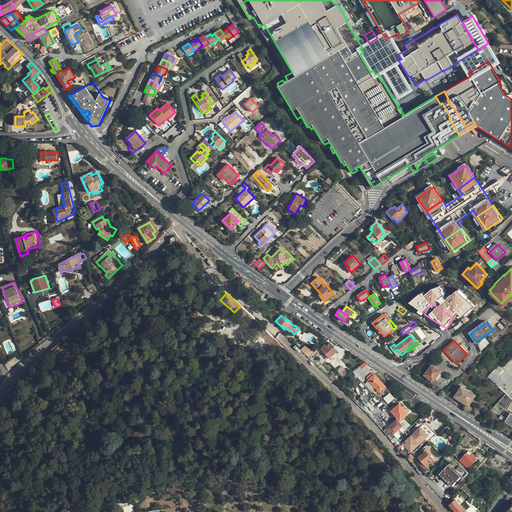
[(321,349),(329,358),(336,351),(337,351),(330,343),(326,346),(325,345),(321,349)]
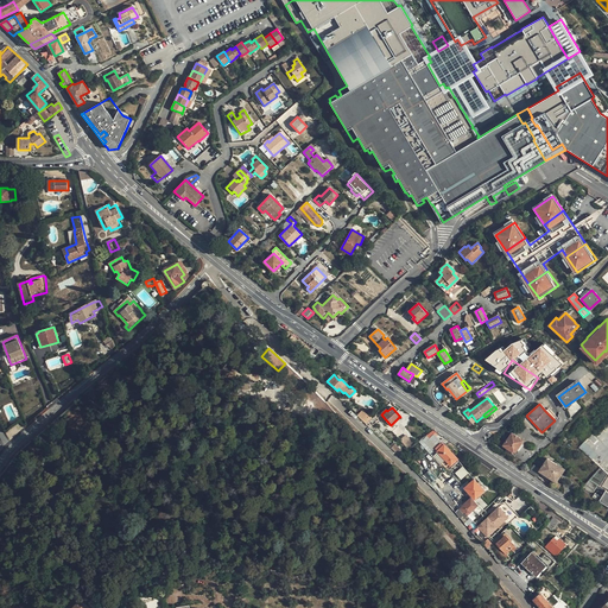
[(545,411),(555,420),(557,419),(548,409),(545,411)]
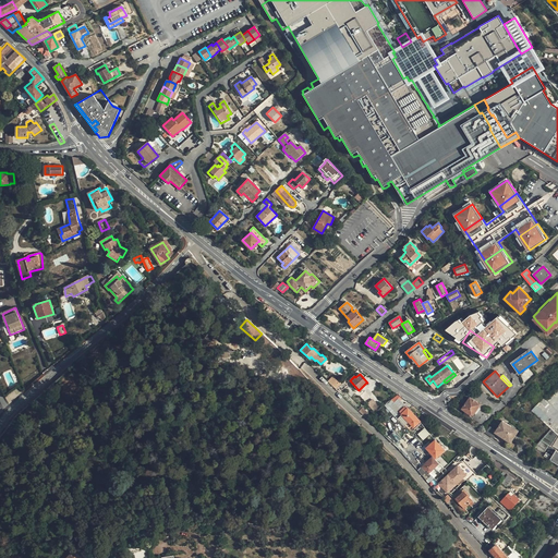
[(332,377),(327,381),(331,386),(336,389),(339,386),(341,385),(332,377)]
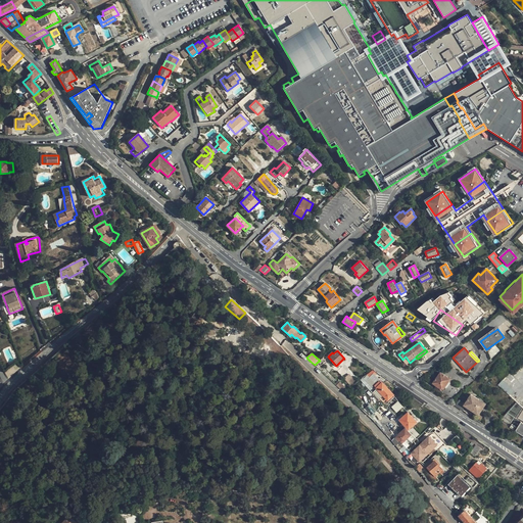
[(452,380),(455,374),(457,372),(449,366),(443,375),(450,380),(450,379),(452,380)]
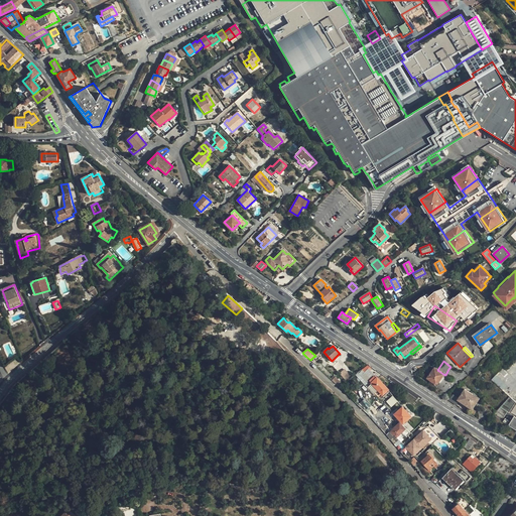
[(444,375),(437,370),(435,367),(427,378),(434,384),(437,383),(444,375)]
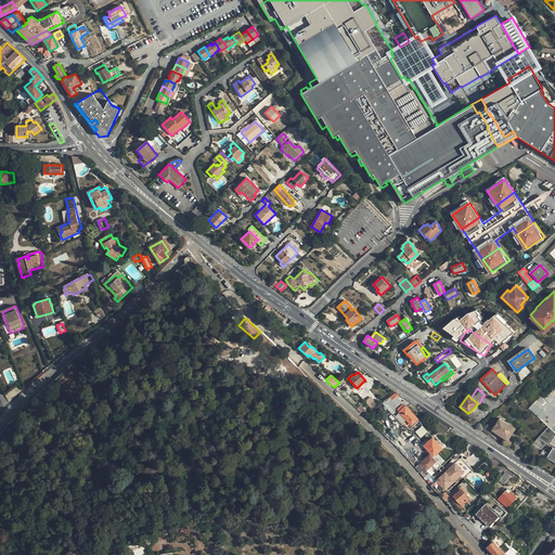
[(370,409),(376,405),(372,397),(365,400),(370,409)]
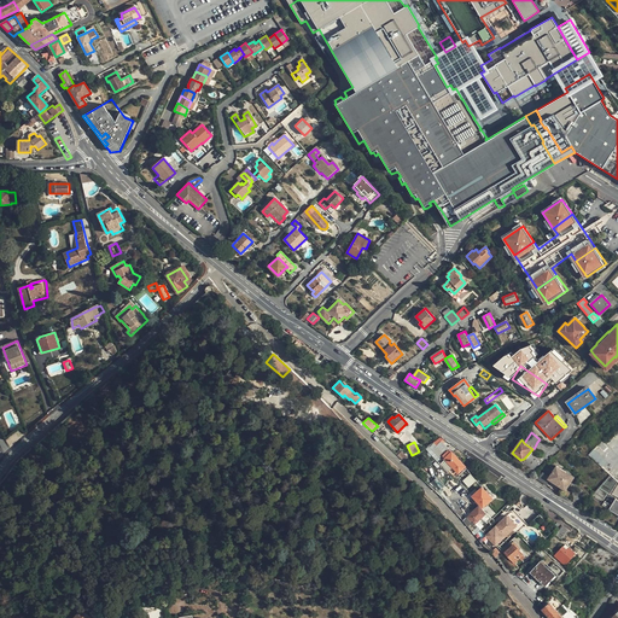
[(547,449),(537,442),(534,449),(542,455),(547,449)]
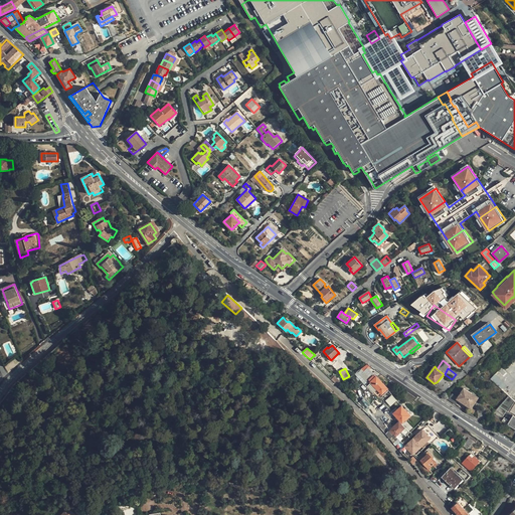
[(374,376),(375,377),(376,376),(369,369),(364,372),(360,375),(366,381),(369,379),(374,376)]
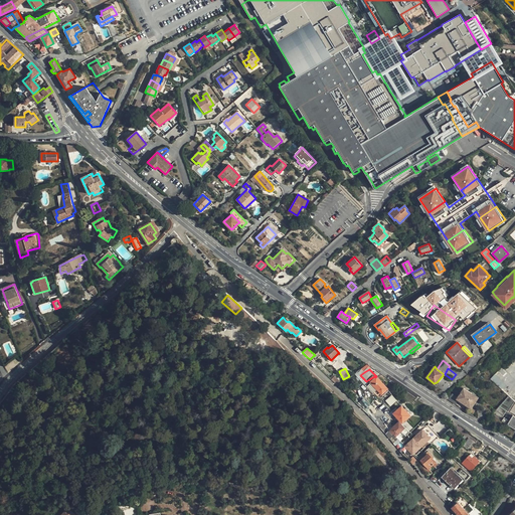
[(494,374),(491,379),(496,383),(500,379),(494,374)]
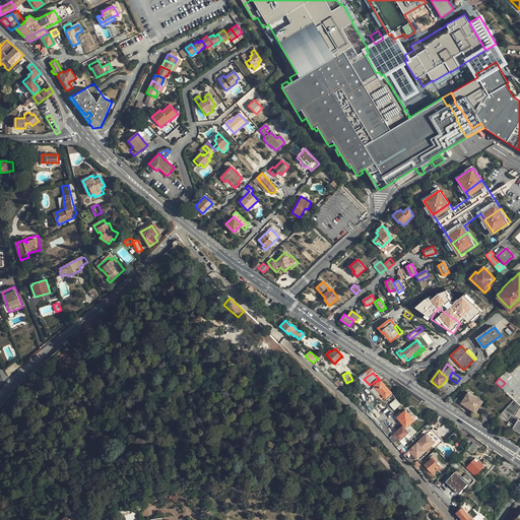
[(338,380),(334,383),(342,390),(345,388),(338,380)]
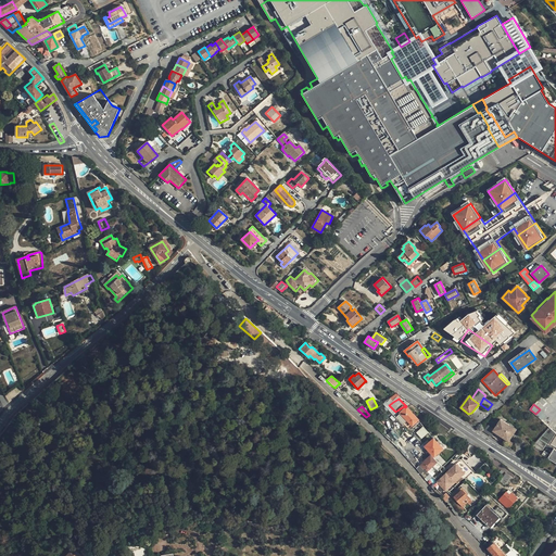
[(406,406),(405,407),(400,413),(405,418),(413,426),(419,419),(406,406)]
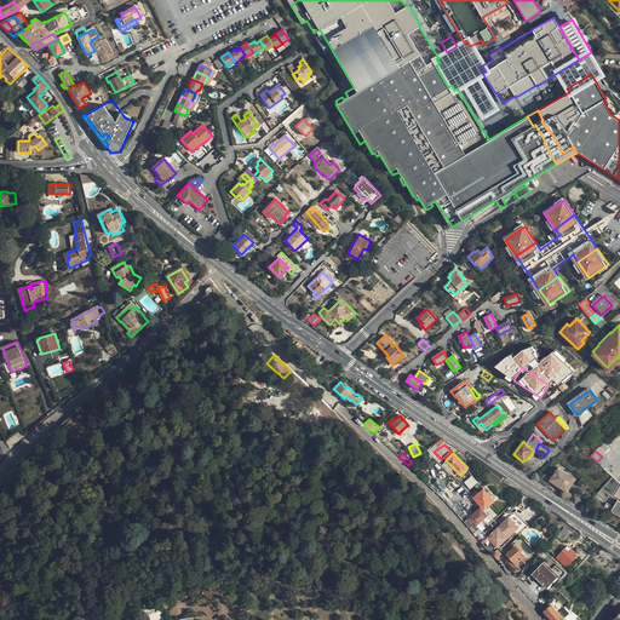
[(457,477),(460,475),(452,466),(446,460),(443,463),(457,477)]
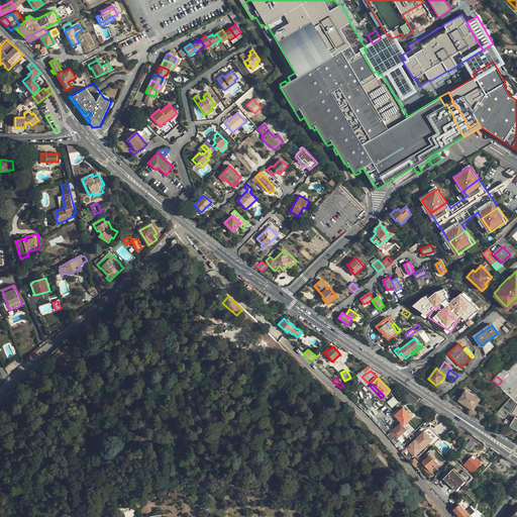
[(467,390),(460,398),(459,401),(460,402),(473,409),(480,399),(467,390)]
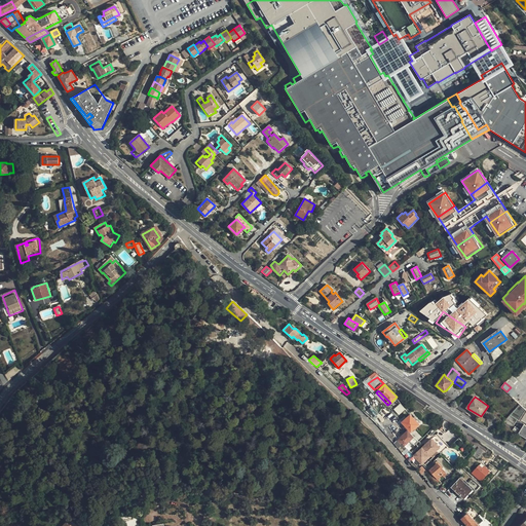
[(462,402),(457,409),(465,413),(468,409),(467,408),(468,405),(462,402)]
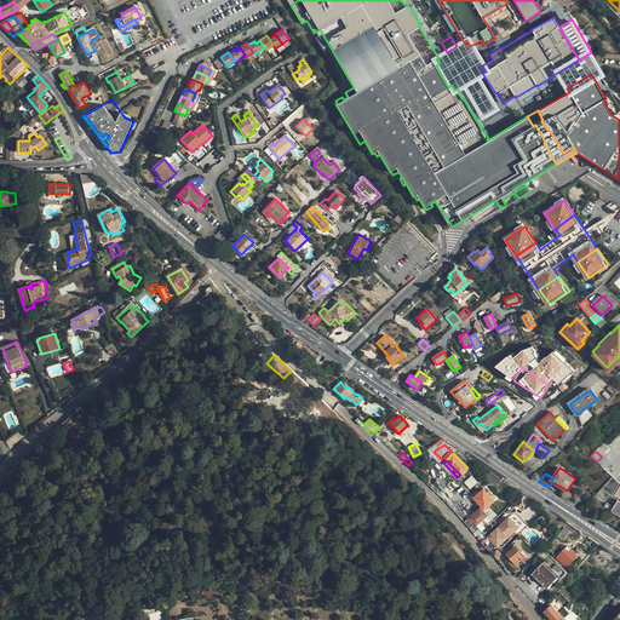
[(471,475),(464,482),(470,489),(478,482),(471,475)]
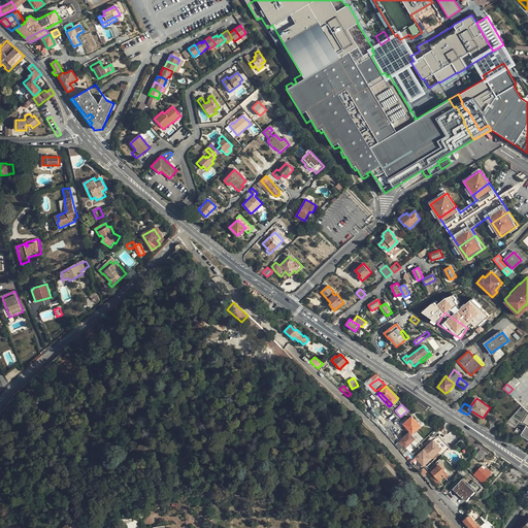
[(413,417),(404,424),(407,427),(413,433),(421,426),(413,417)]
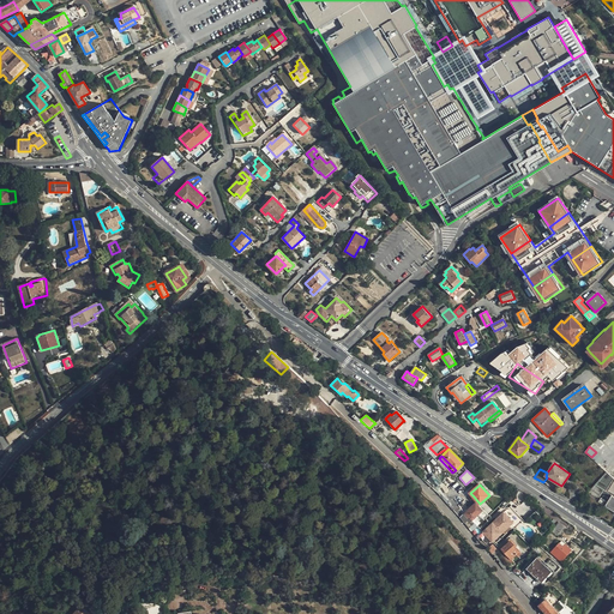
[(473,498),(474,497),(470,493),(467,489),(464,493),(471,501),(474,499),(473,498)]
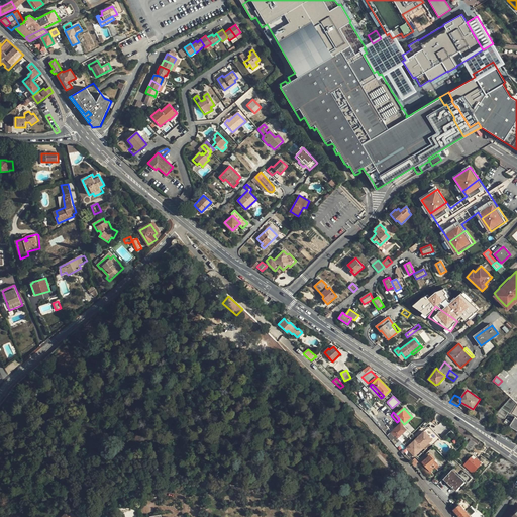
[(401,423),(399,425),(392,432),(398,438),(407,429),(403,425),(401,423)]
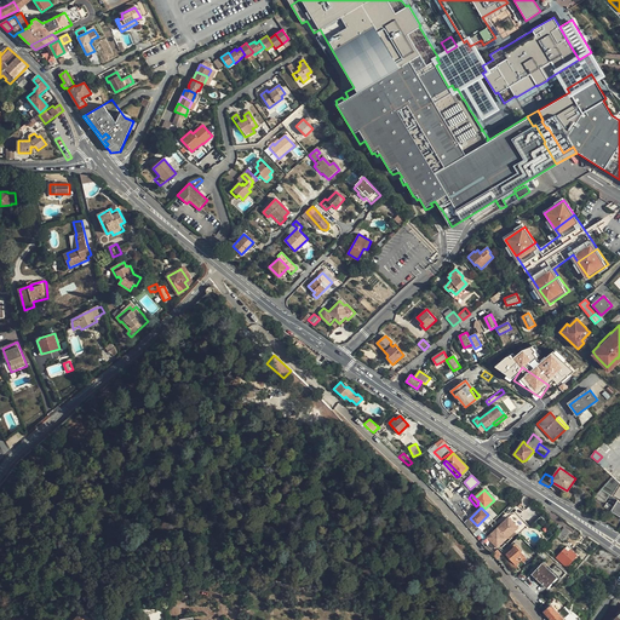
[(470,518),(465,523),(477,538),(482,532),(477,526),(470,518)]
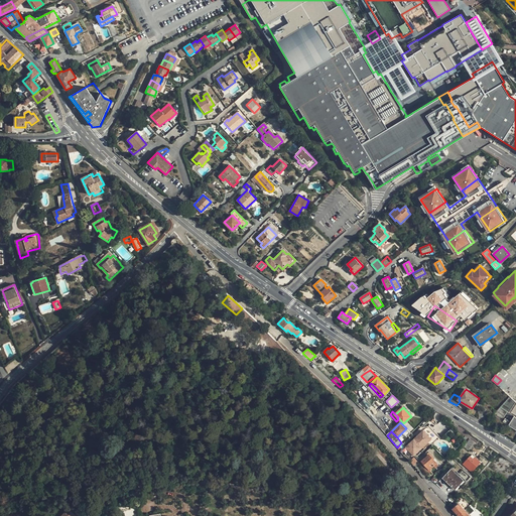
[(423,431),(414,439),(422,448),(431,439),(423,431)]
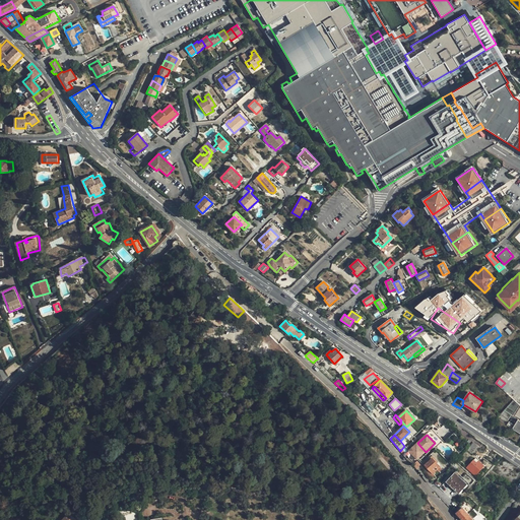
[(472,454),(474,451),(478,446),(473,442),(468,450),(472,454)]
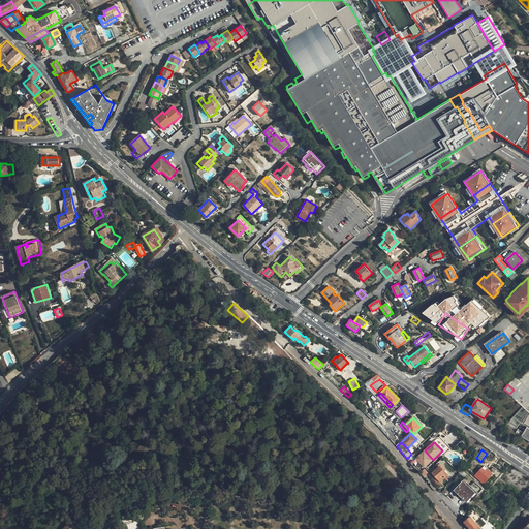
[(416,459),(425,467),(433,460),(425,450),(416,459)]
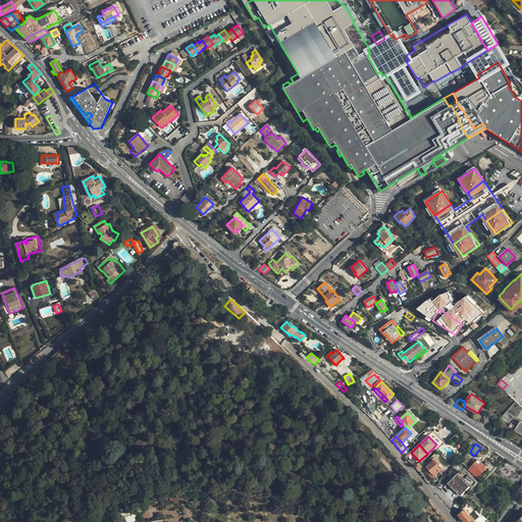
[(441,468),(438,465),(434,460),(427,466),(432,472),(430,474),(432,477),(434,475),(435,475),(439,472),(440,473),(444,471),(441,469),(441,468)]
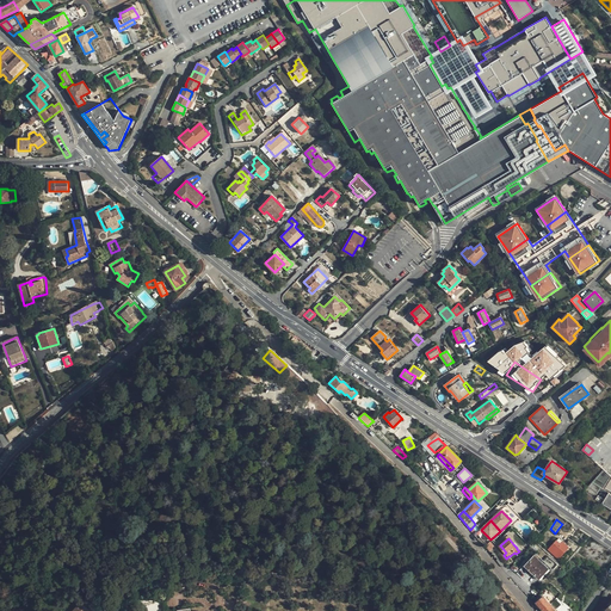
[(559,557),(569,548),(563,542),(561,544),(556,541),(549,549),(559,557)]
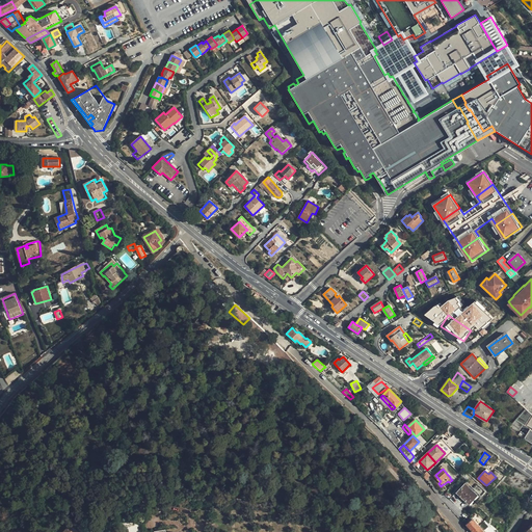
[(466,483),(457,493),(470,504),(478,495),(466,483)]
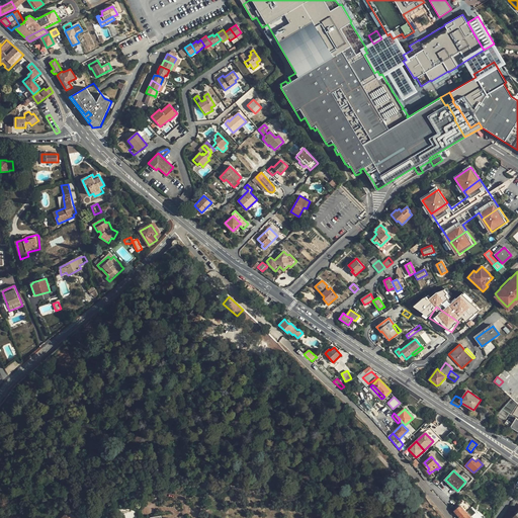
[(458,492),(457,491),(445,480),(444,480),(437,487),(451,499),(458,492)]
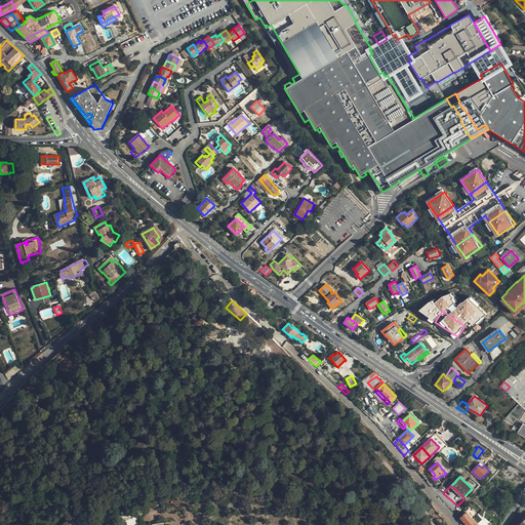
[(86,524),(73,513),(63,524),(86,524)]
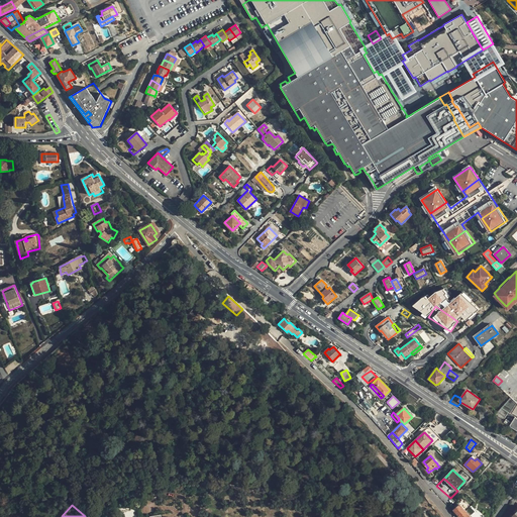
[(471,516),(470,516),(466,511),(460,505),(454,511),(459,516),(471,516)]
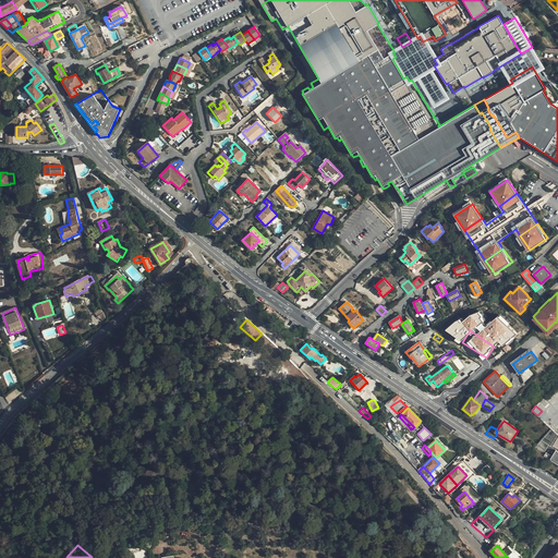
[(508,547),(502,552),(507,557),(512,553),(508,547)]
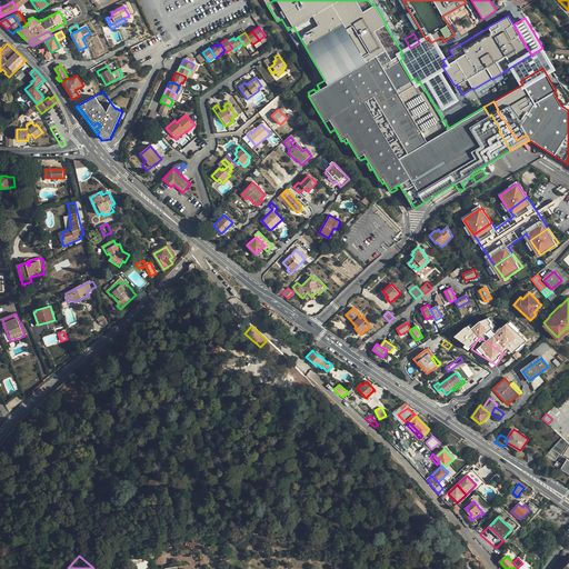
[(133,561),(135,568),(148,568),(151,568),(150,559),(133,561)]
